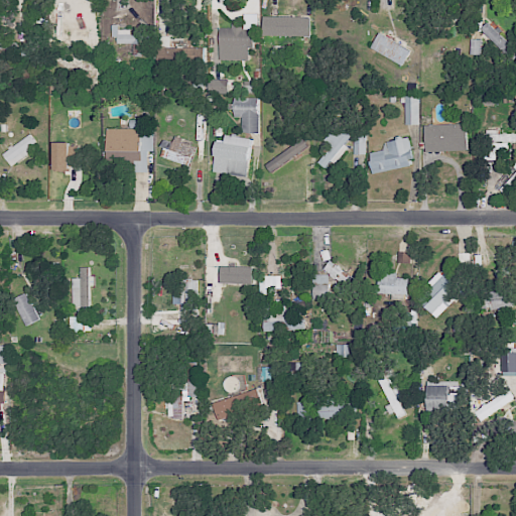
[(310,17),(263,16),(263,35),(309,36),(310,17)]
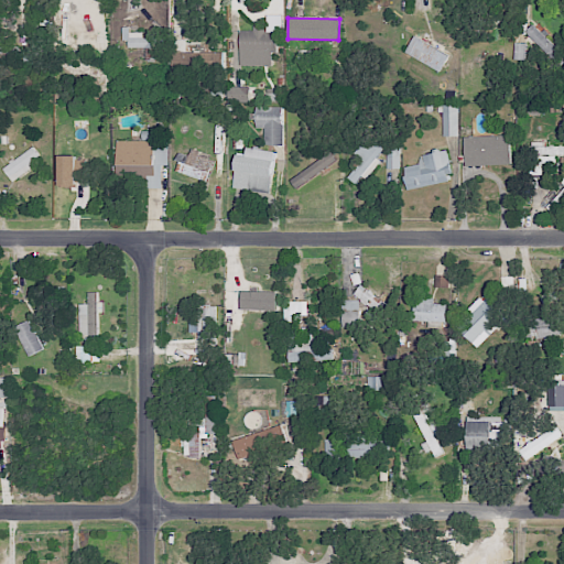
[(524,32),(551,55),(557,47),(542,34),(543,33),(532,23),(524,32)]
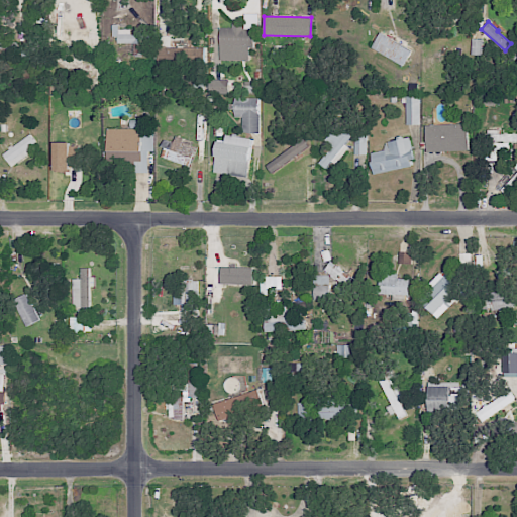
[(253,47),(253,28),(243,28),(243,24),(231,23),(231,28),(220,28),(219,60),(248,61),(249,47),(253,47)]
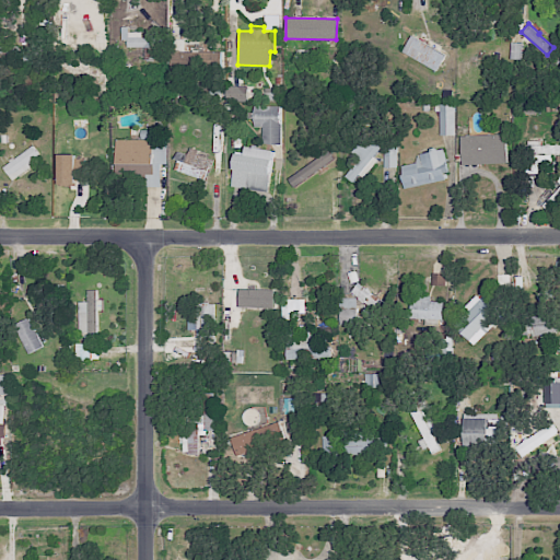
[(403,51),(436,71),(451,47),(416,27),(403,51)]
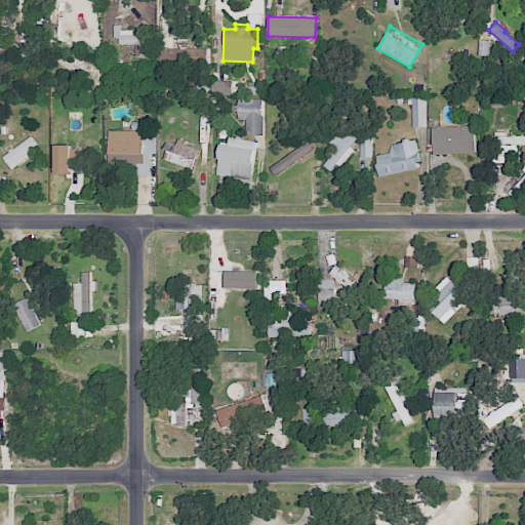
[(117,44),(136,44),(136,49),(151,50),(152,36),(132,35),(133,29),(117,28),(117,44)]
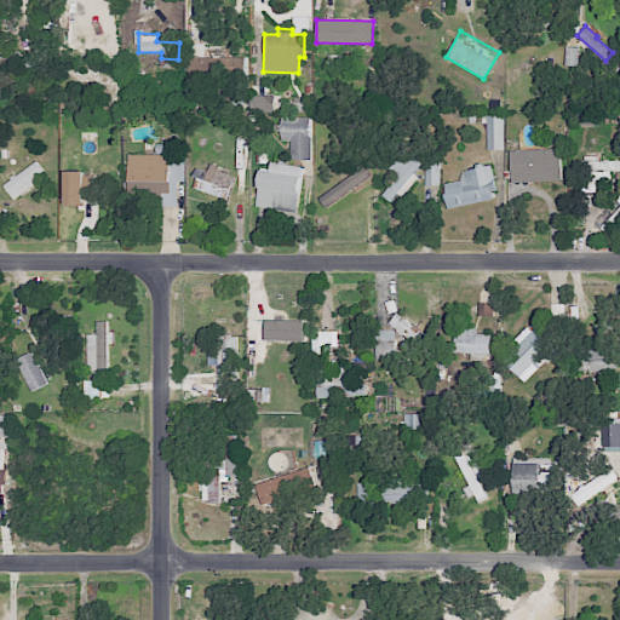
[(205,42),(189,44),(190,84),(212,84),(212,75),(222,75),(222,57),(205,57),(205,42)]
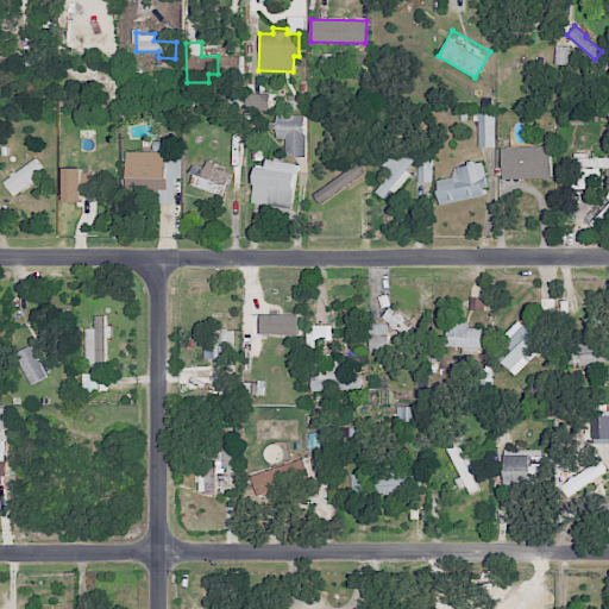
[(270,108),(269,93),(249,94),(249,110),(270,108)]
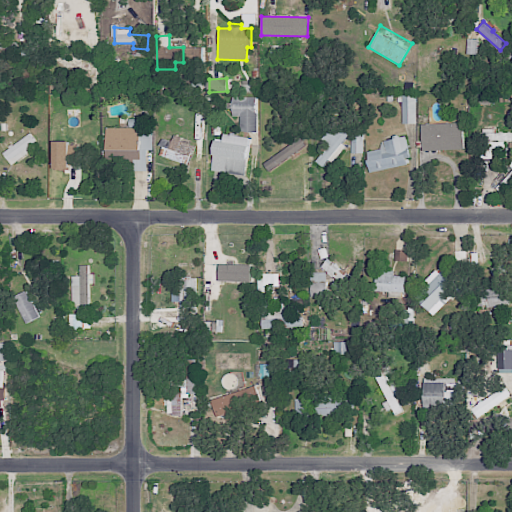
[(415,95),(402,95),(403,123),(416,123),(415,95)]
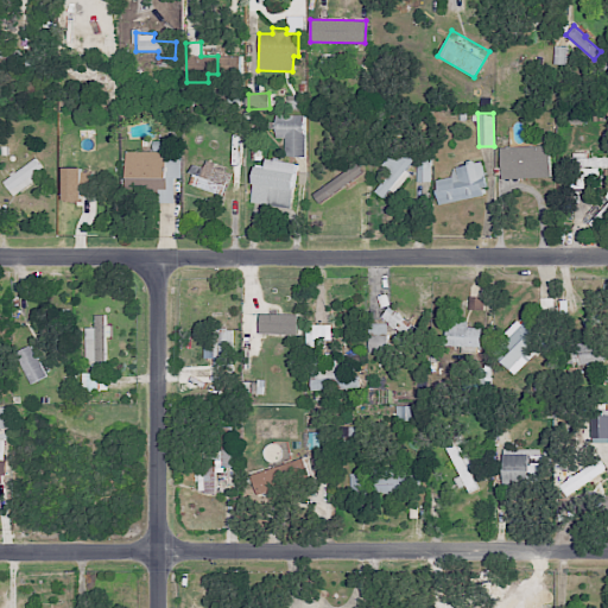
[(305,114),(277,114),(277,137),(286,137),(286,157),(305,157),(305,114)]
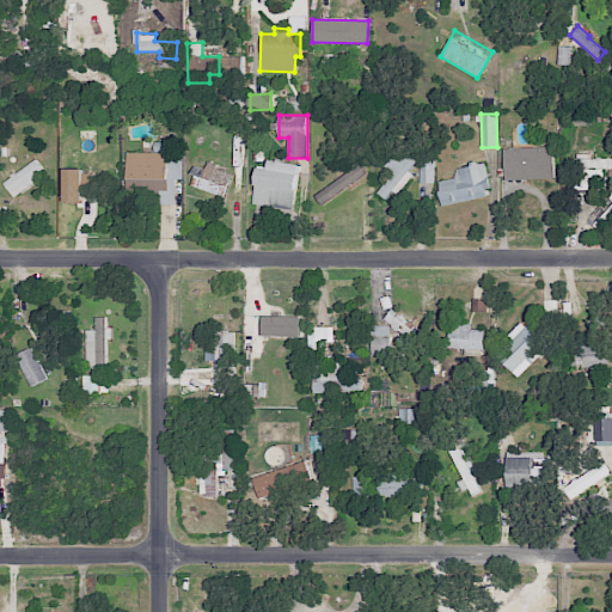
[(554,178),(554,147),(505,148),(505,179),(554,178)]
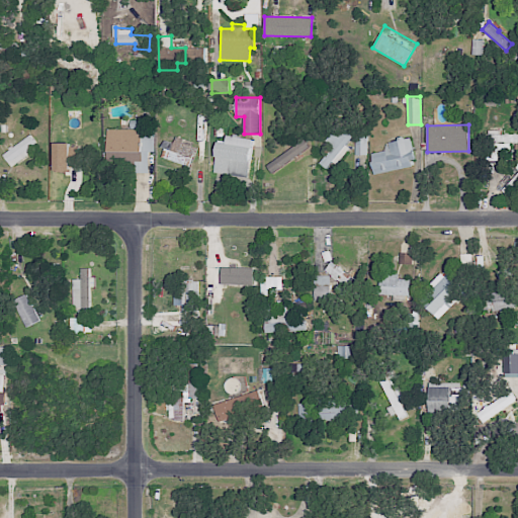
[(329,171),(349,147),(346,144),(352,137),(342,127),(316,160),(329,171)]
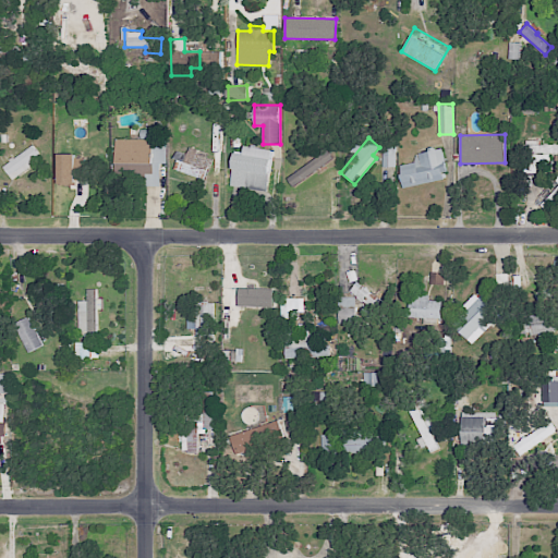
[(159,186),(160,162),(167,162),(167,140),(116,138),(116,172),(144,173),(144,186),(159,186)]
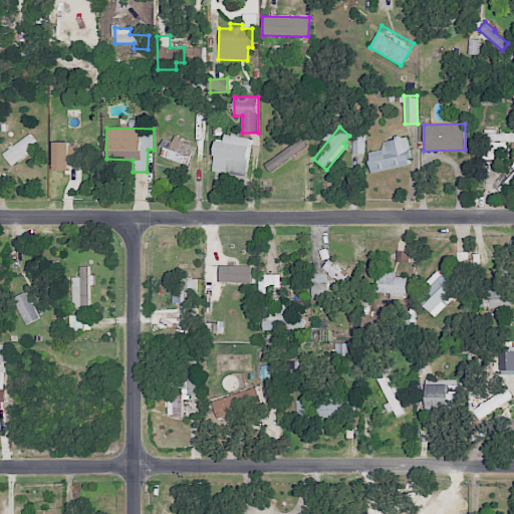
[(506,142),(513,142),(513,133),(478,134),(478,160),(494,160),(494,149),(506,149),(506,142)]
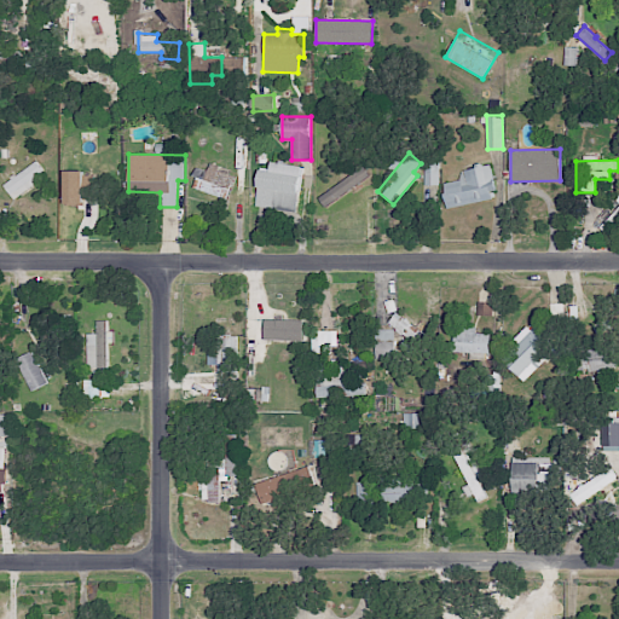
[(296,212),(304,166),(271,161),(271,169),(261,168),(256,206),(296,212)]
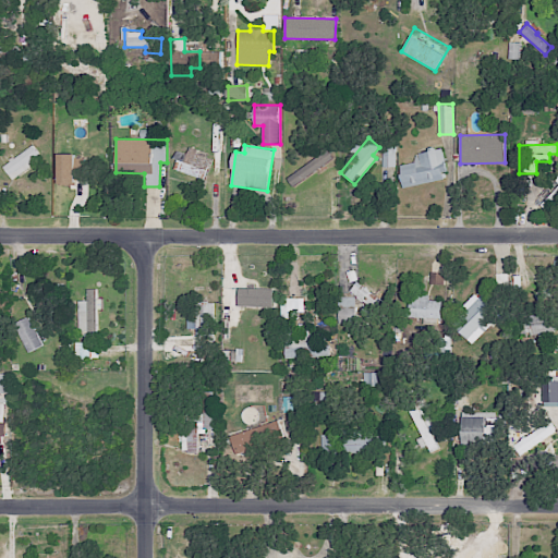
[(43,160),(35,146),(2,165),(11,179),(43,160)]
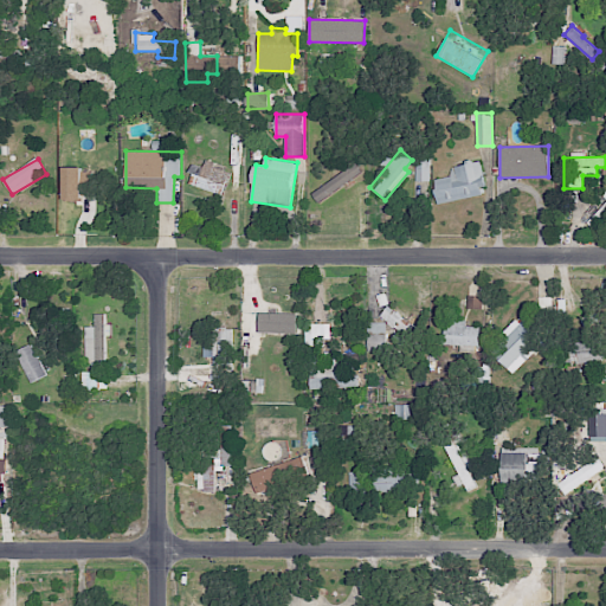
[(485,194),(478,161),(450,166),(451,176),(434,179),(438,204),(485,194)]
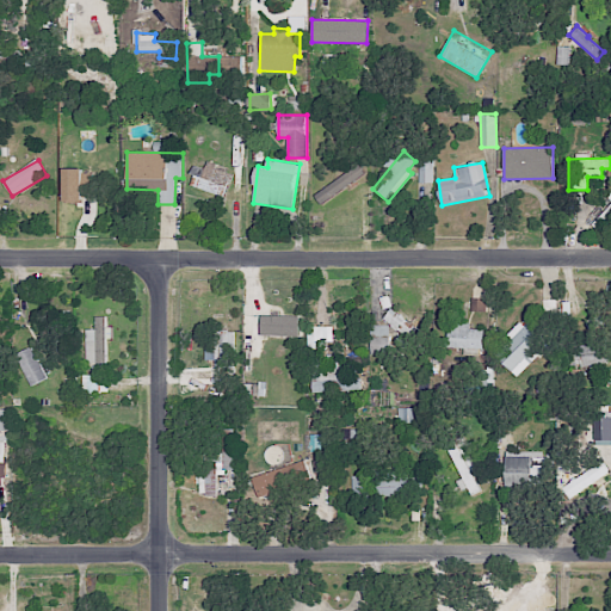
[(233,172),(207,164),(205,168),(196,166),(190,185),(224,197),(233,172)]
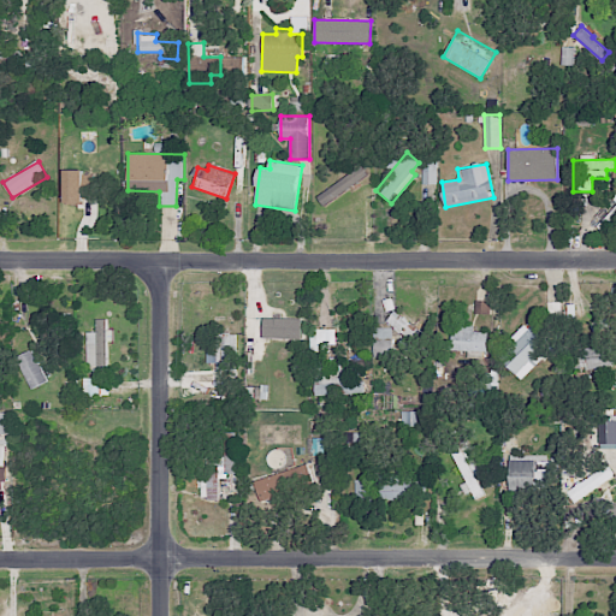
[(317,196),(324,206),(368,175),(362,165),(317,196)]
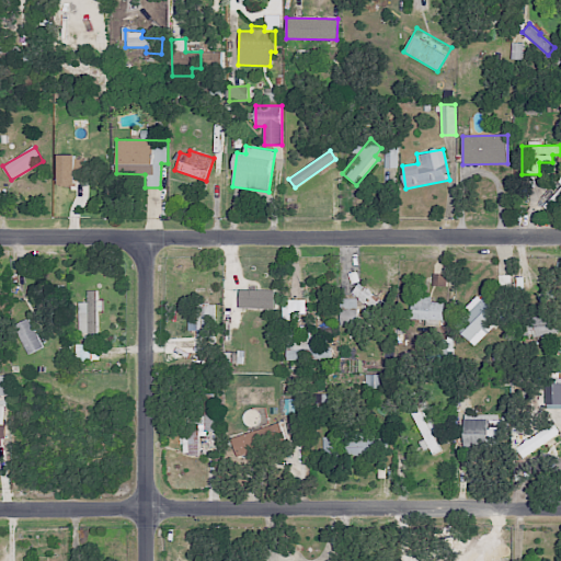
[(397,168),(397,151),(385,151),(385,168),(397,168)]
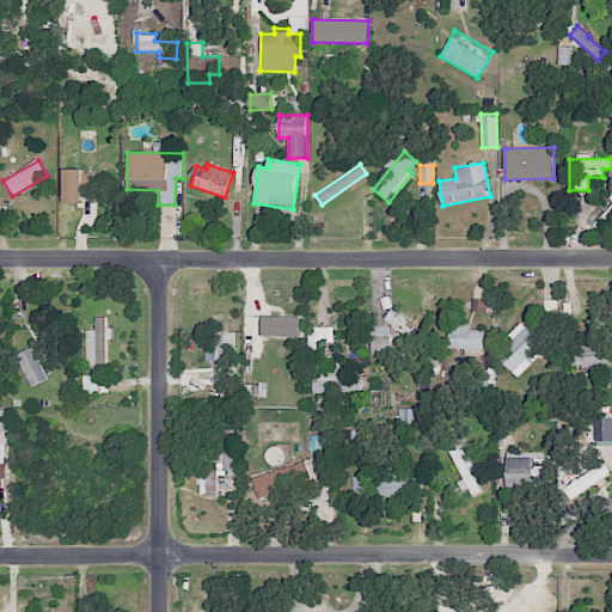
[(93,170),(65,170),(65,202),(83,202),(83,197),(93,197),(93,170)]
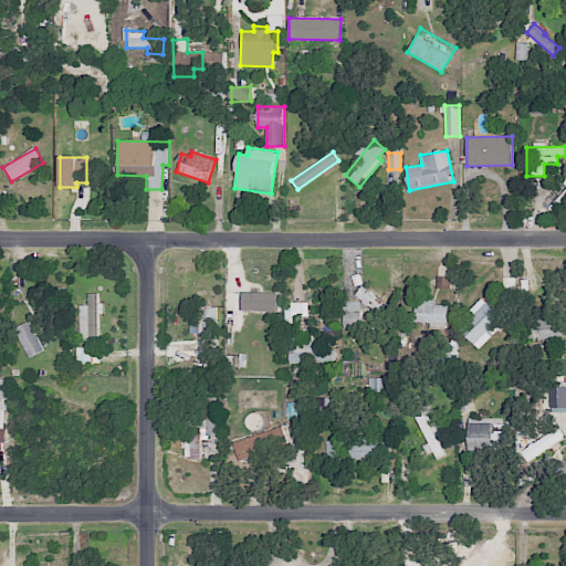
[(80,305),(80,336),(98,336),(98,293),(88,293),(88,305),(80,305)]
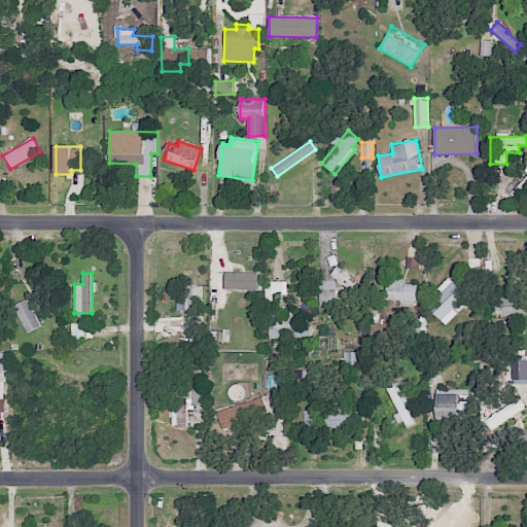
[(424,304),(444,324),(476,294),(456,274),(424,304)]
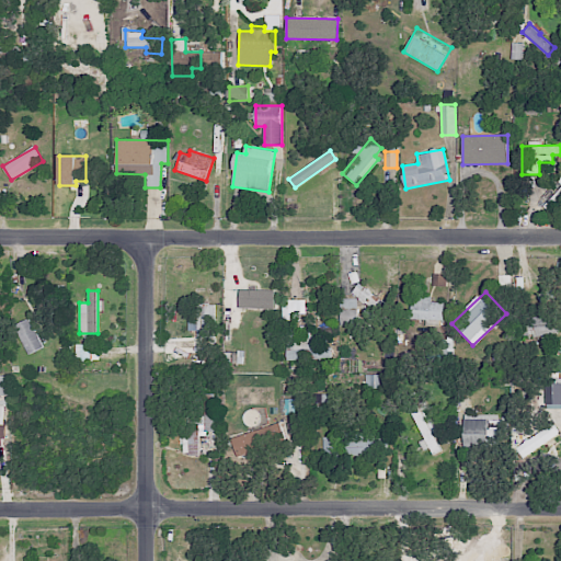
[(444,301),(432,301),(432,297),(411,297),(411,319),(425,320),(425,324),(443,324),(444,301)]
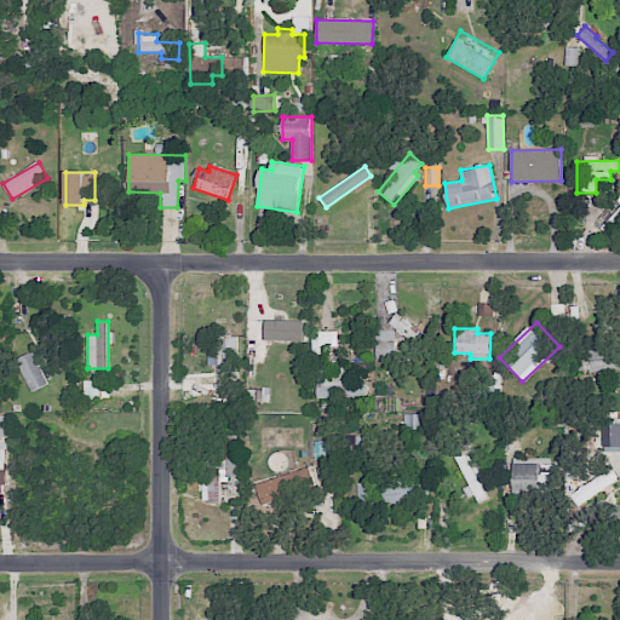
[(374,359),(395,360),(395,329),(375,329),(374,359)]
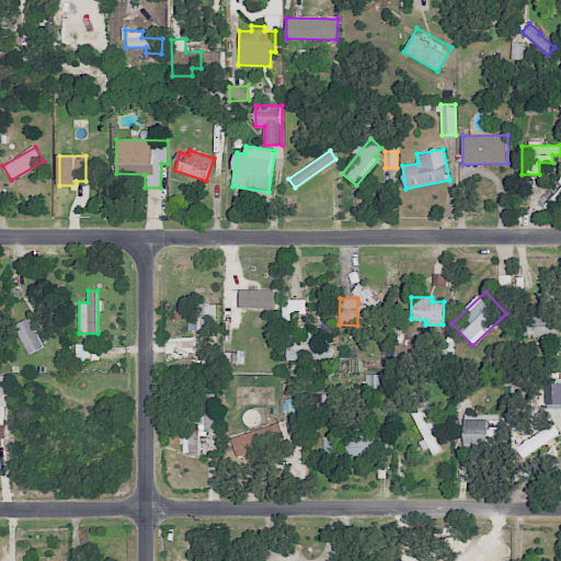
[(282,320),(297,320),(297,313),(306,313),(306,299),(283,299),(282,320)]
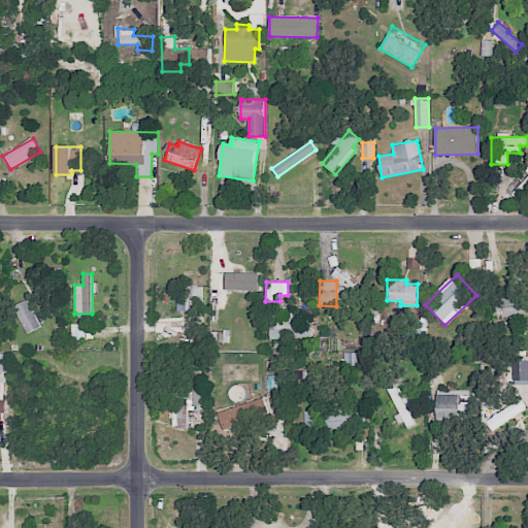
[(189,311),(189,318),(201,318),(202,286),(187,286),(187,300),(177,300),(177,310),(189,311)]
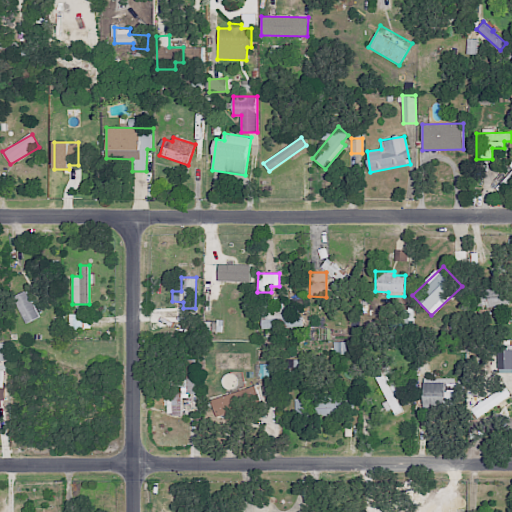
[(508,287),(471,289),(471,307),(509,305),(508,287)]
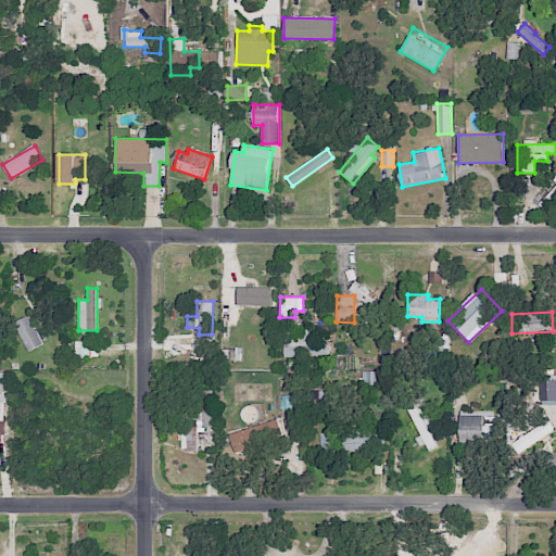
[(43,344),(29,315),(14,321),(28,352),(43,344)]
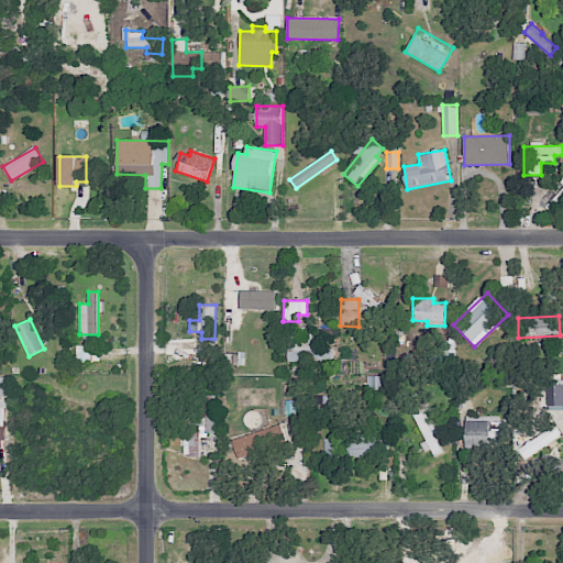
[(331,340),(319,340),(319,329),(305,330),(305,340),(287,340),(288,361),(331,360),(331,340)]
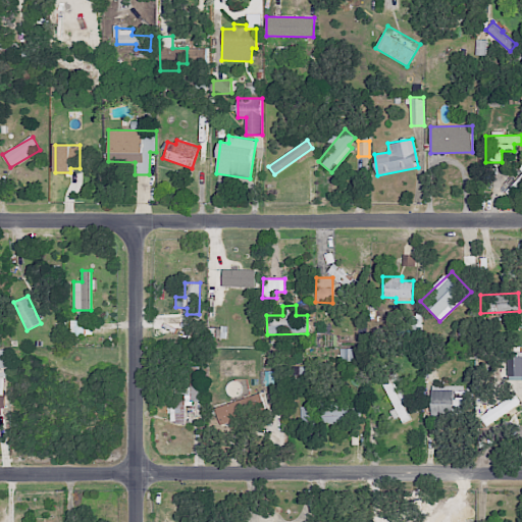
[(92,335),(93,312),(80,312),(79,320),(70,320),(70,334),(92,335)]
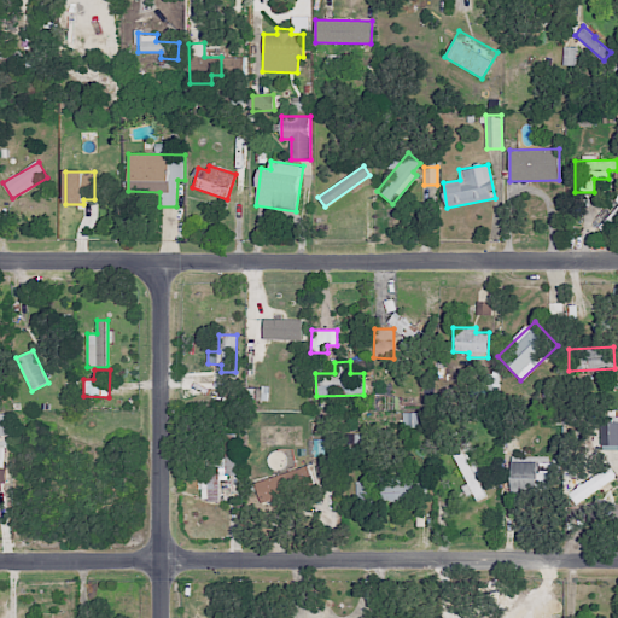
[(401,426),(424,427),(425,413),(402,412),(401,426)]
